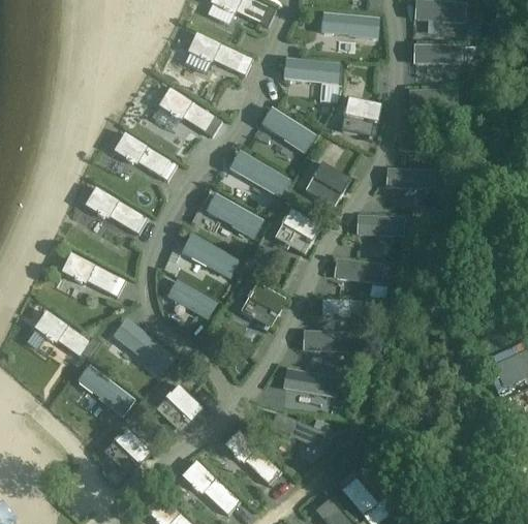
[(211,0),(223,5),(222,7),(228,10),(229,8),(234,10),(234,9),(259,22),(267,25),(275,8),(267,4),(257,0),(211,0)]
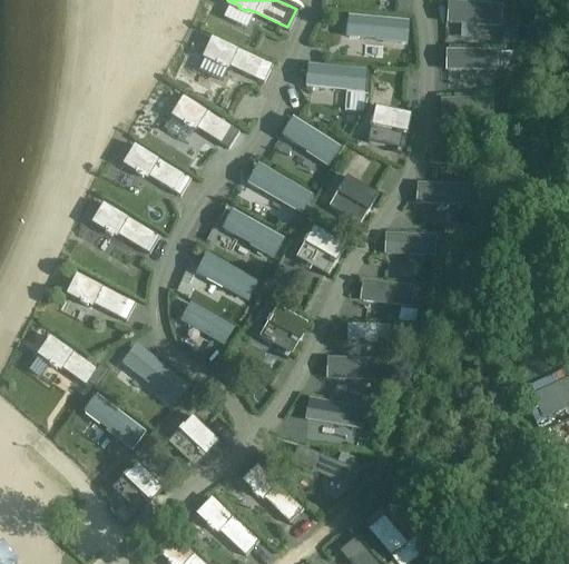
[(449,0),(448,18),(494,21),(496,3),(449,0)]
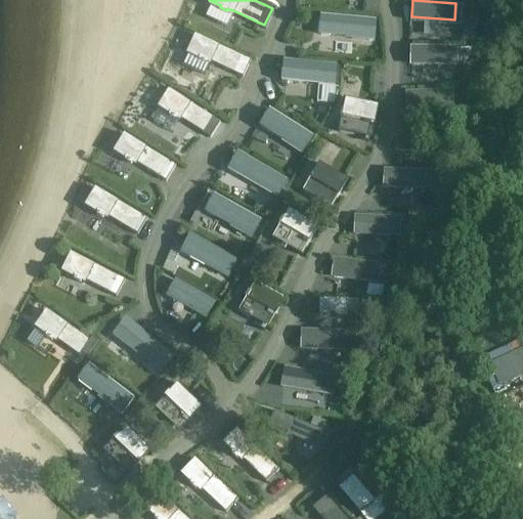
[(318,19),(318,28),(320,31),(329,32),(331,30),(352,32),(352,35),(374,36),(376,16),(321,11),(320,18),(318,19)]
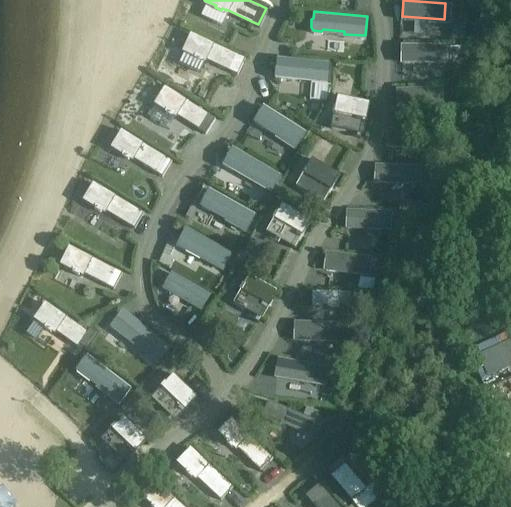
[(190,30),(182,47),(194,53),(193,55),(199,58),(200,56),(204,57),(236,71),(243,55),(190,30)]
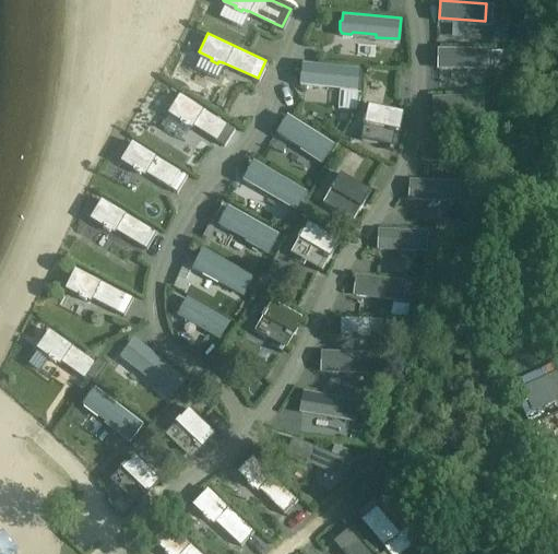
[(466,65),(484,65),(484,47),(438,47),(438,65),(466,65)]
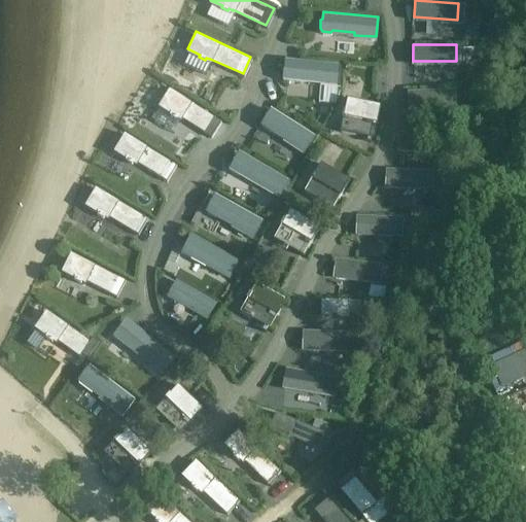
[(295,78),(296,76),(338,79),(340,62),(288,58),(287,66),(285,66),(284,77),(295,78)]
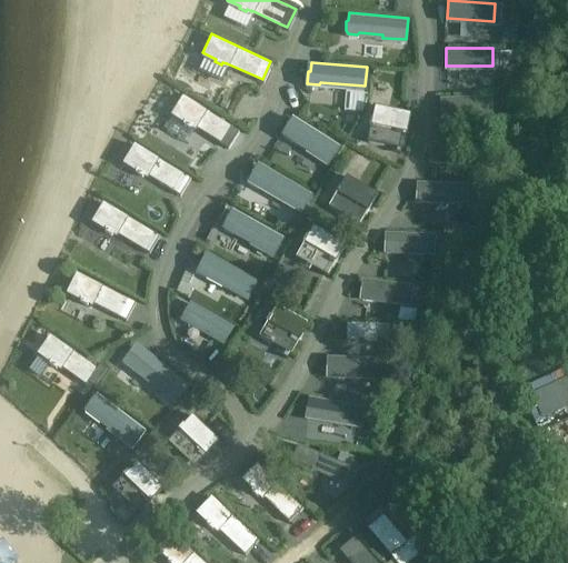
[(182,92),(171,111),(183,119),(182,120),(189,124),(190,122),(193,124),(195,124),(227,144),(238,128),(182,92)]
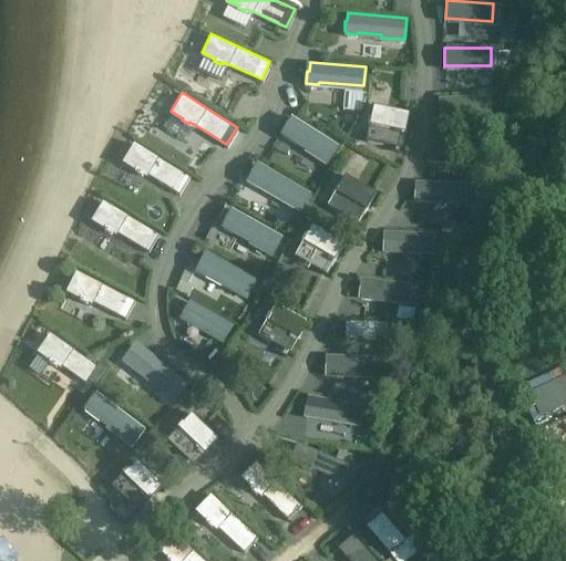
[(486,112),(486,94),(439,95),(440,114),(486,112)]
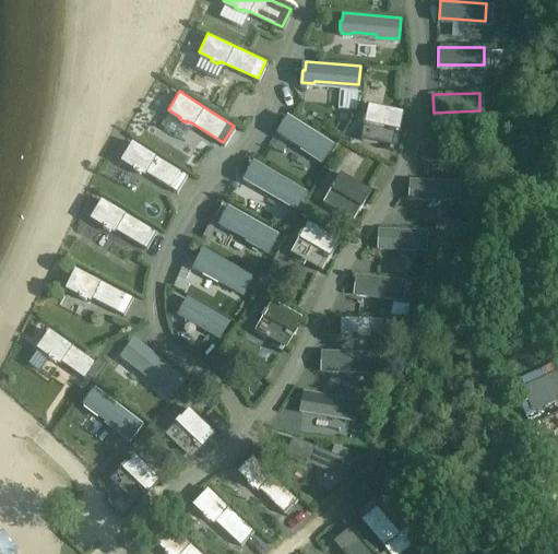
[(363,120),(358,137),(394,143),(402,108),(366,102),(364,113),(361,113),(360,120),(363,120)]
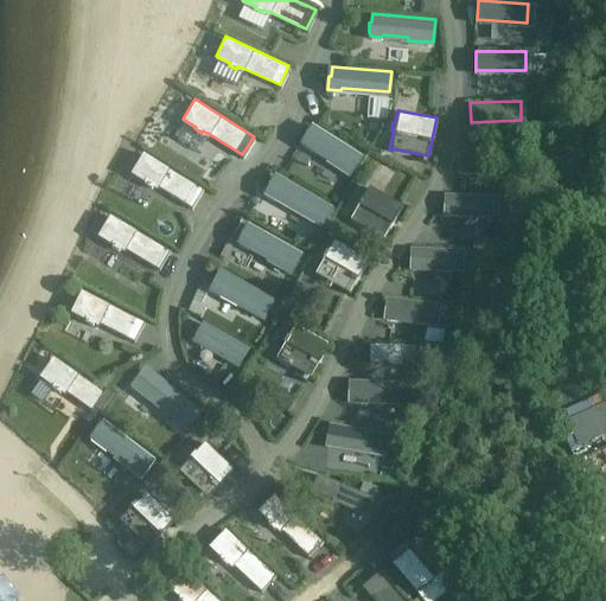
[(335,159),(333,161),(350,172),(363,152),(313,122),(310,128),(307,129),(303,138),(303,142),(311,147),(314,146),(335,159)]
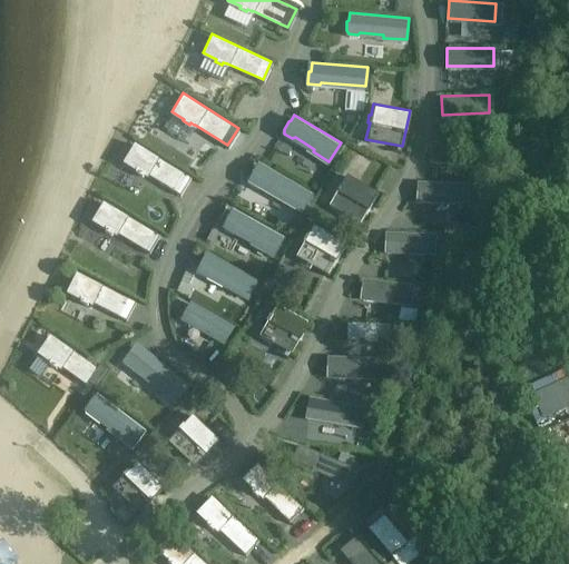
[(479,142),(432,140),(431,159),(479,161),(479,142)]
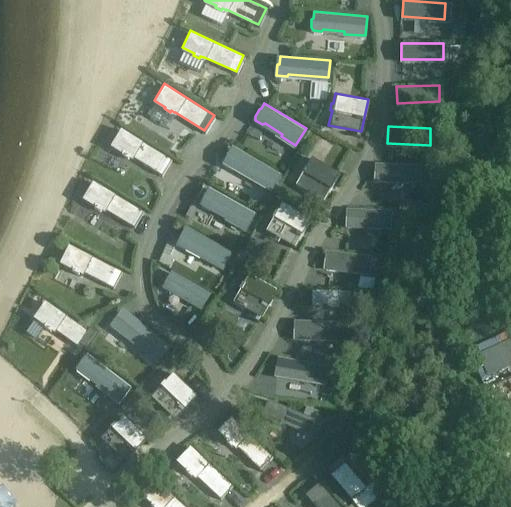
[(121,127),(111,143),(122,150),(121,152),(127,155),(128,154),(131,156),(132,155),(161,173),(170,158),(121,127)]
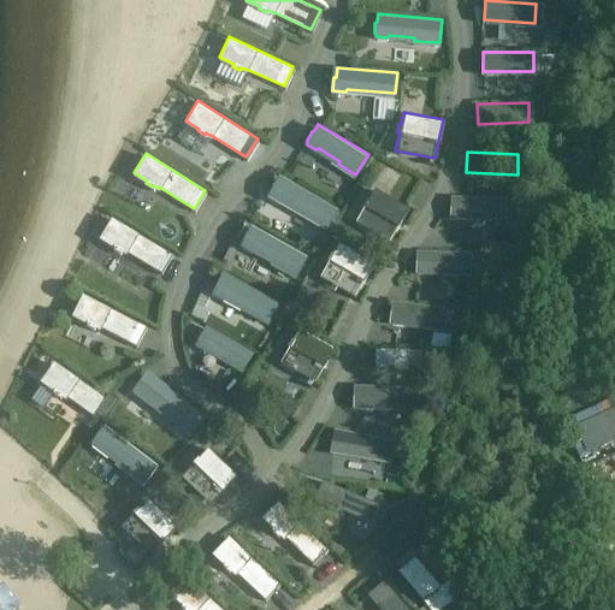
[(268,195),(281,201),(281,200),(324,224),(333,205),(282,176),(277,183),(275,183),(268,195)]
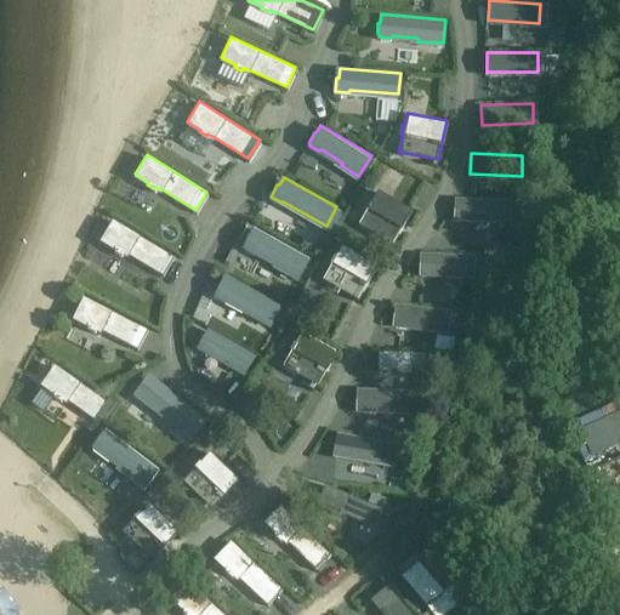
[(364,206),(356,222),(391,243),(410,209),(375,188),(369,199),(367,198),(363,206),(364,206)]
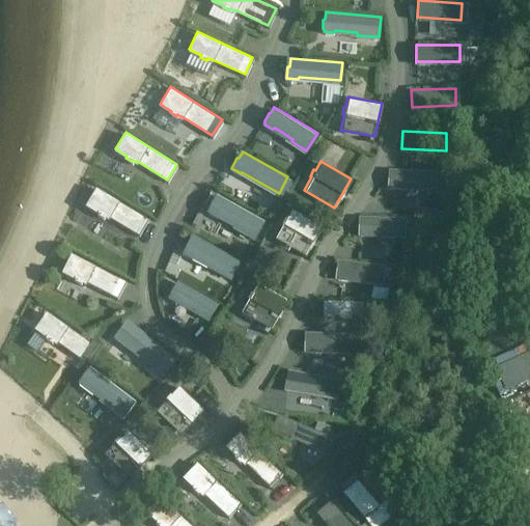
[(431,170),(388,168),(387,185),(431,187),(431,170)]
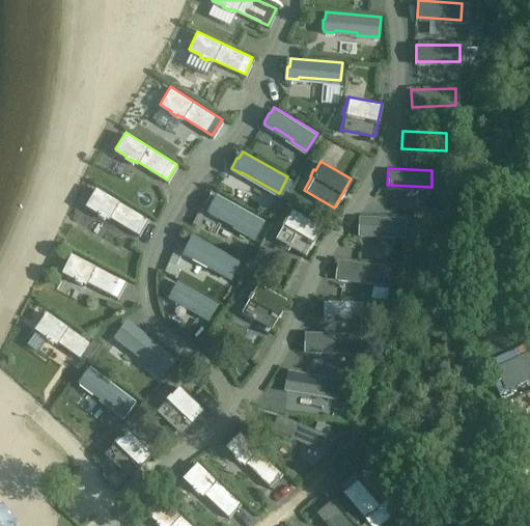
[(96,187),(86,203),(98,211),(96,212),(103,216),(104,214),(107,216),(108,216),(138,233),(147,217),(96,187)]
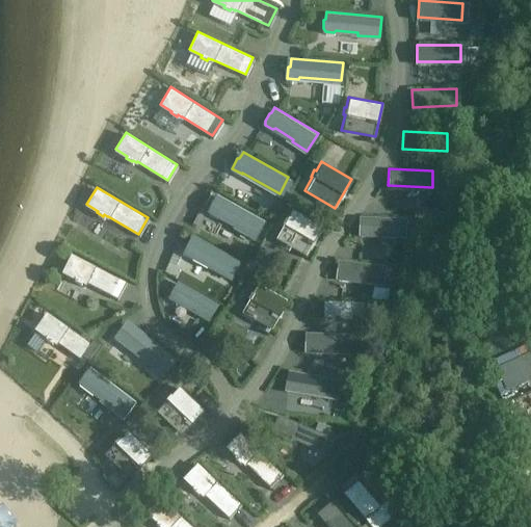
[(209,212),(216,216),(219,215),(238,226),(237,228),(251,236),(262,218),(217,193),(214,200),(212,201),(208,208),(209,212)]
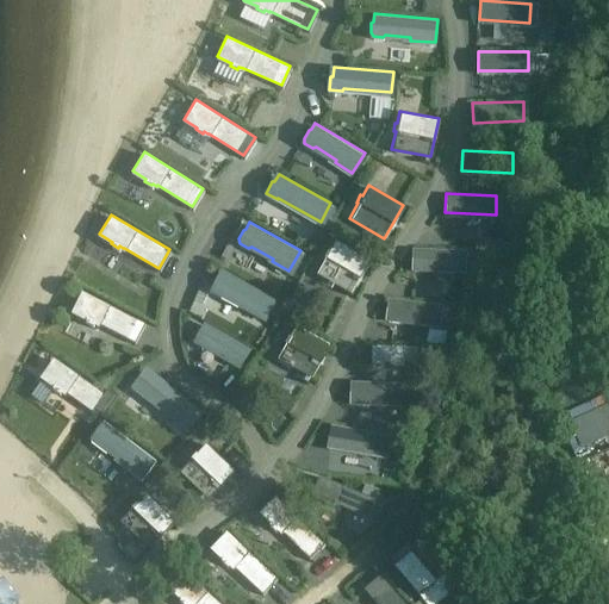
[(334,238),(328,249),(327,249),(322,256),(324,257),(315,273),(350,292),(370,259),(334,238)]
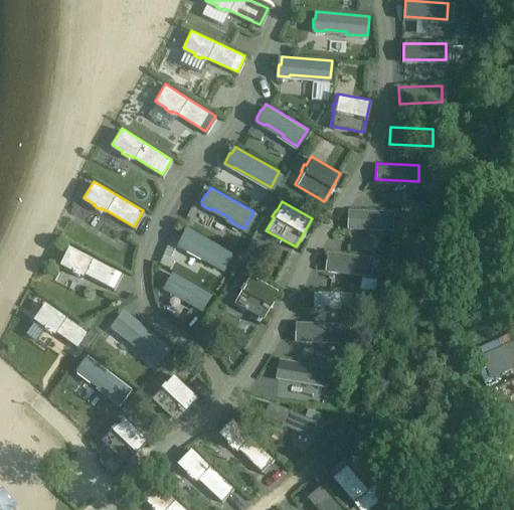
[(391,210),(348,209),(348,225),(390,227),(391,210)]
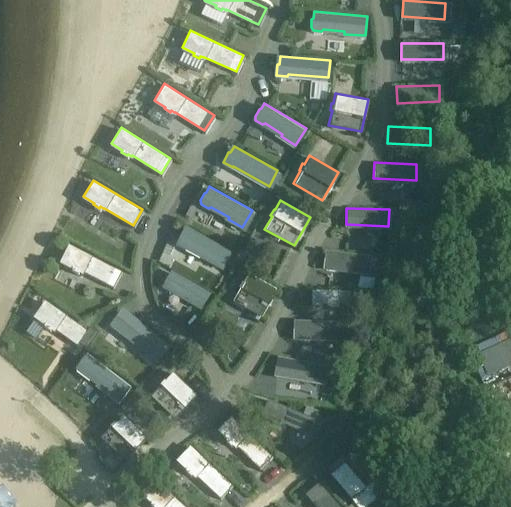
[(187,246),(222,265),(230,250),(186,226),(183,233),(181,232),(176,242),(186,247),(187,246)]
